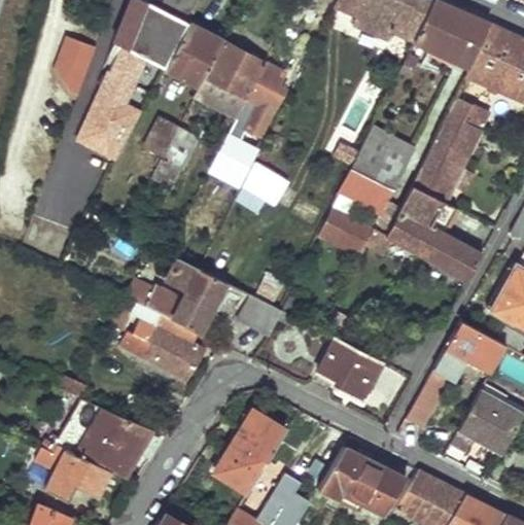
[(145,57),(167,67),(188,22),(163,8),(144,0),(133,0),(114,40),(124,44),(78,138),(100,149),(145,57)]
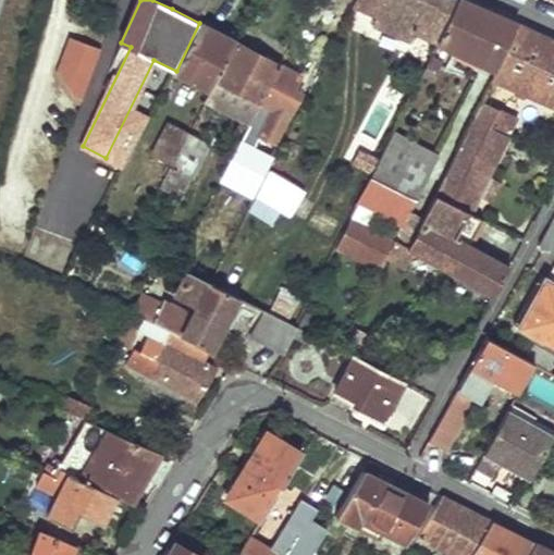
[(176,0),(172,9),(199,23),(200,23),(211,0),(176,0)]
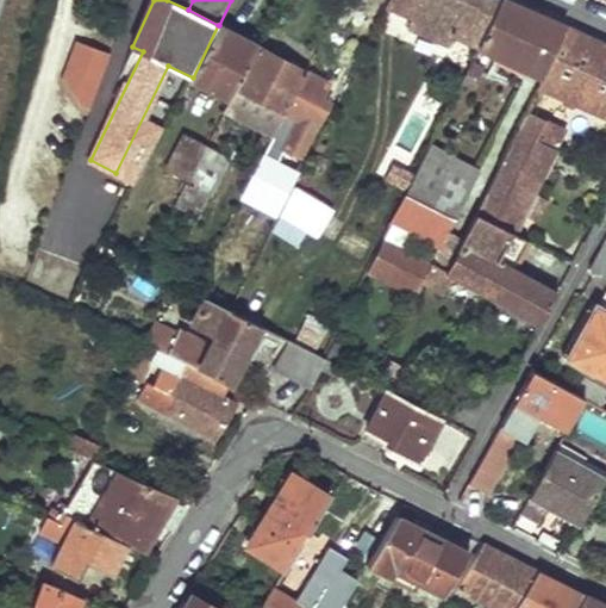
[(389,0),(388,5),(406,12),(411,0),(389,0)]
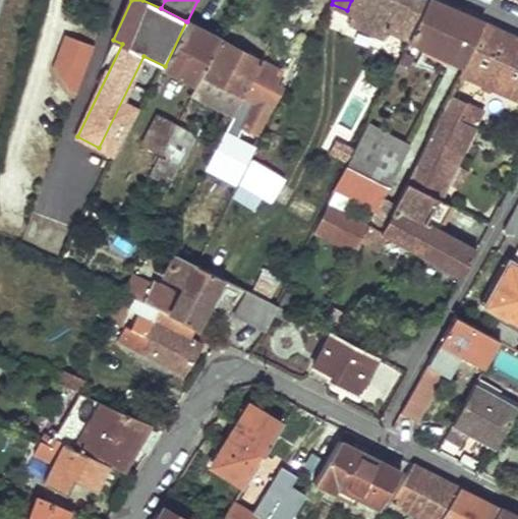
[(361,0),(394,15),(389,29),(410,40),(429,0),(361,0)]
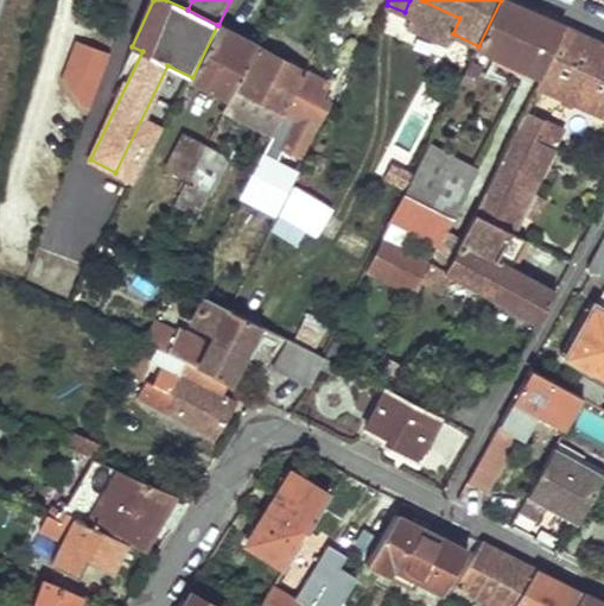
[(502,0),(501,0),(478,46),(528,73),(553,23),(521,8),(502,0)]
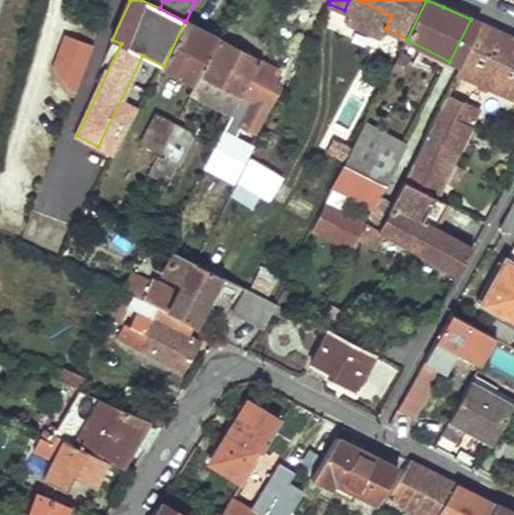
[(471,19),(449,62),(459,67),(482,24),(471,19)]
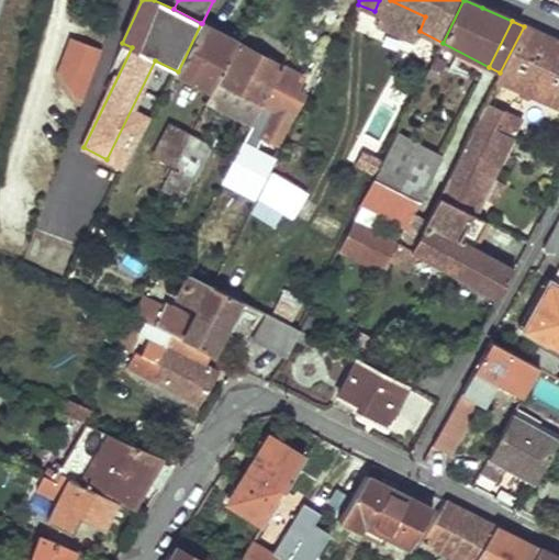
[(217,81),(237,43),(202,23),(201,23),(178,71),(212,91),(217,81)]
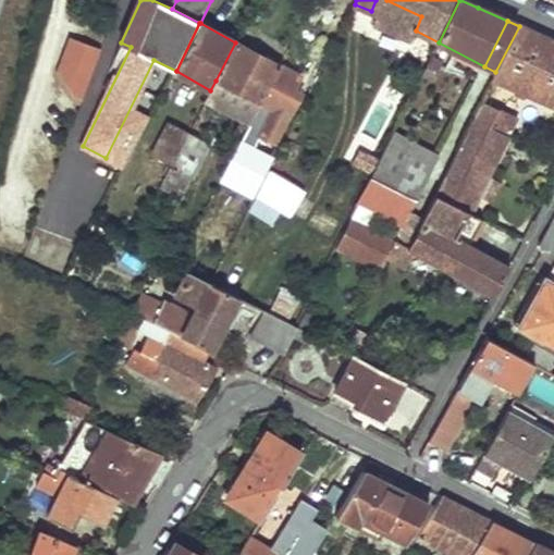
[(495,72),(492,78),(553,103),(553,41),(551,40),(519,26),(495,72)]
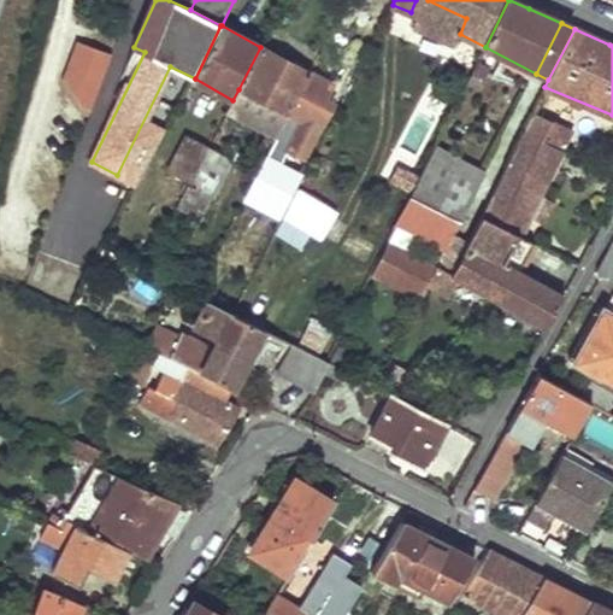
[(58,95),(93,107),(113,52),(77,39),(58,95)]
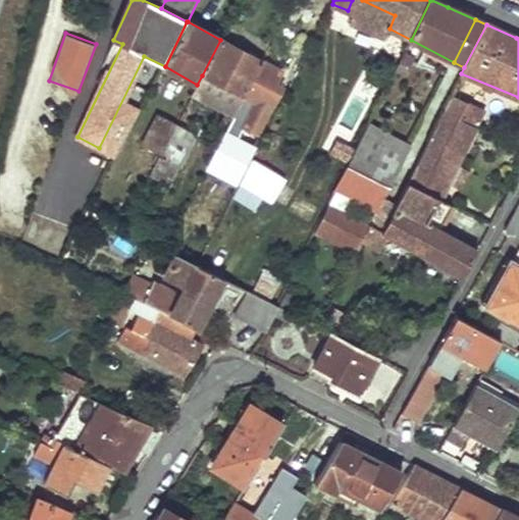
[(202,75),(244,97),(262,61),(220,40),(202,75)]
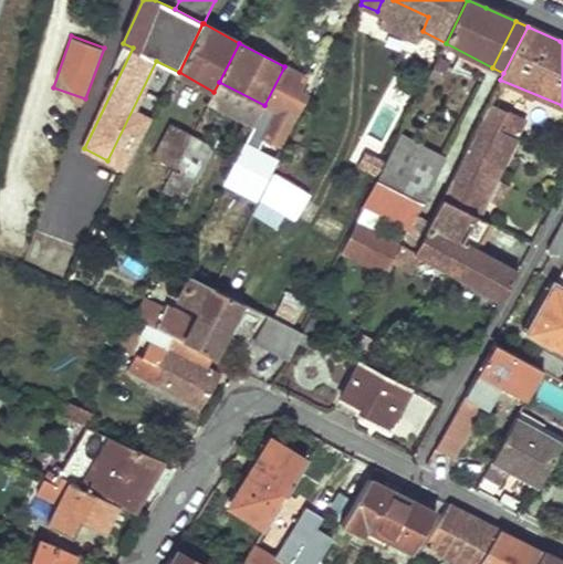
[(439,58),(425,84),(438,91),(452,63),(439,58)]
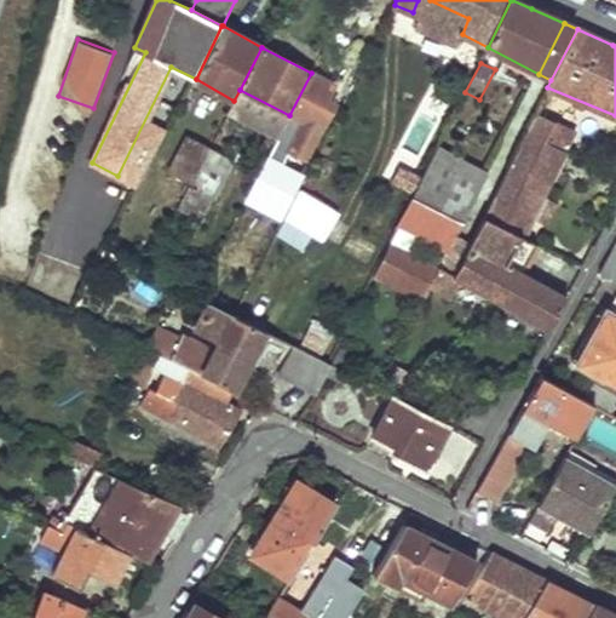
[(288,150),(306,160),(330,112),(323,108),(334,85),(311,73),(289,115),(304,122),(288,150)]
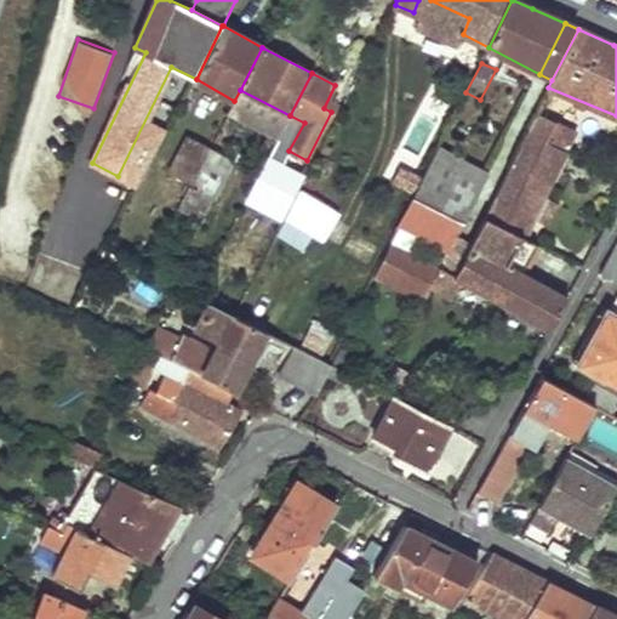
[(542,102),(527,129),(567,149),(581,123),(542,102)]
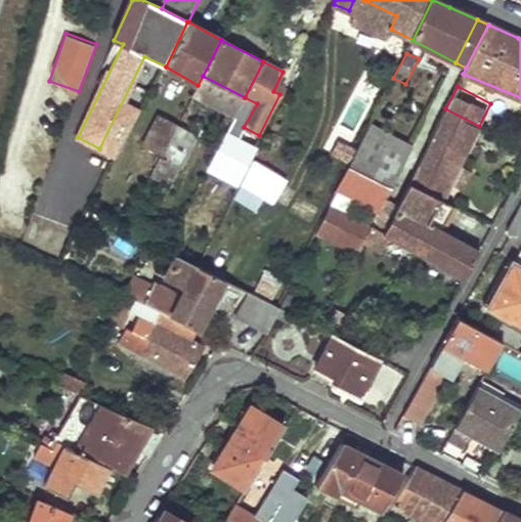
[(445,109),(426,146),(447,158),(439,173),(451,180),(479,126),(445,109)]
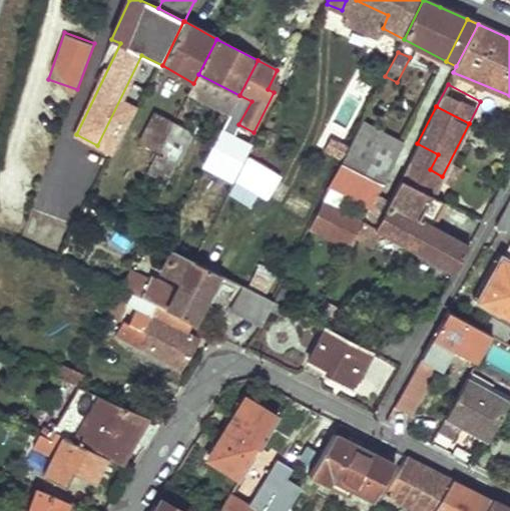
[(153,114),(138,142),(157,152),(172,124),(153,114)]
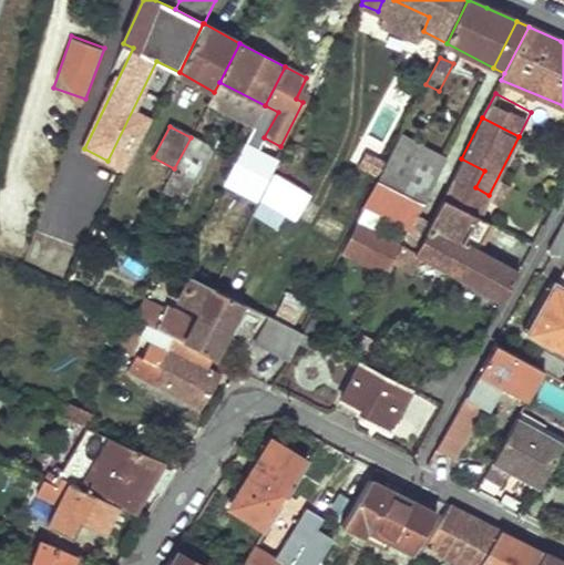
[(293,139),(301,143),(306,134),(297,130),(293,139)]
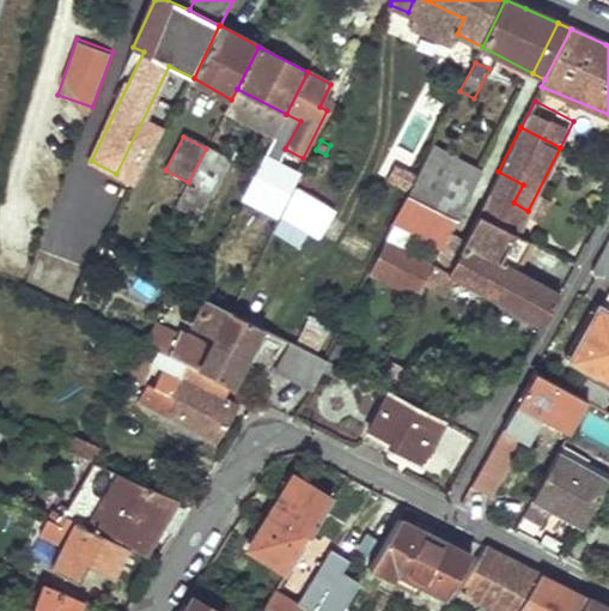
[(203,173),(217,182),(230,162),(217,153),(203,173)]
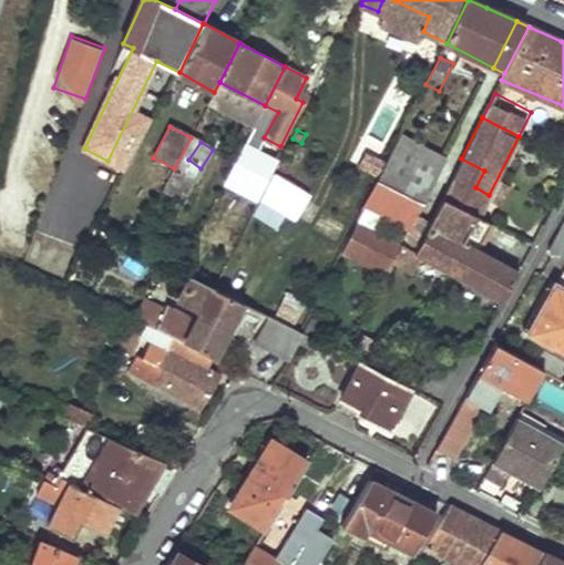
[(377,181),(423,204),(441,170),(395,145),(377,181)]
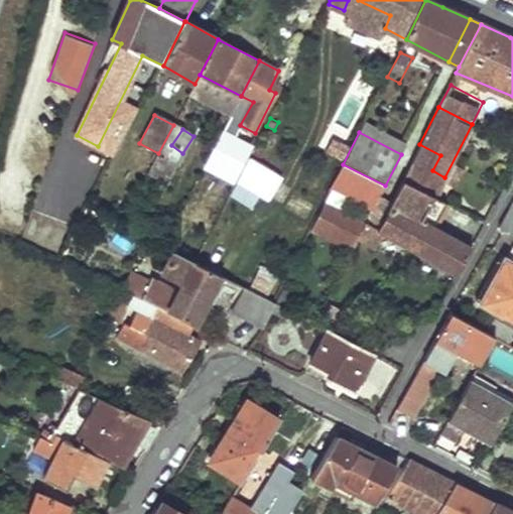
[(213,163),(237,175),(250,151),(225,138),(213,163)]
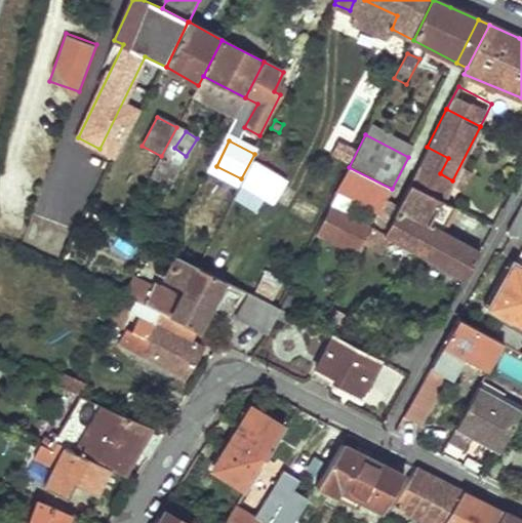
[(427,147),(407,185),(442,200),(452,180),(440,173),(448,158),(427,147)]
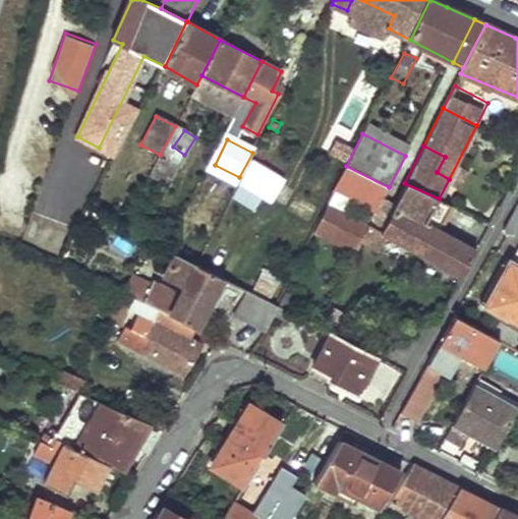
[(260,214),(283,177),(254,159),(231,195),(260,214)]
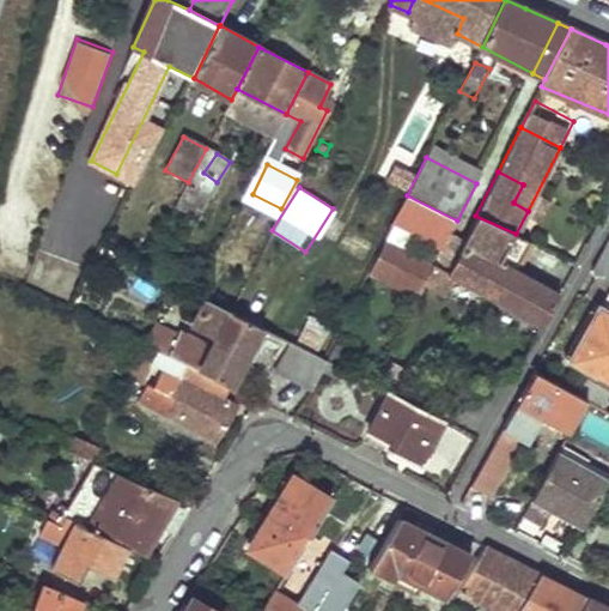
[(407,195),(369,273),(416,297),(431,270),(393,249),(403,229),(443,249),(444,247),(457,221),(407,195)]
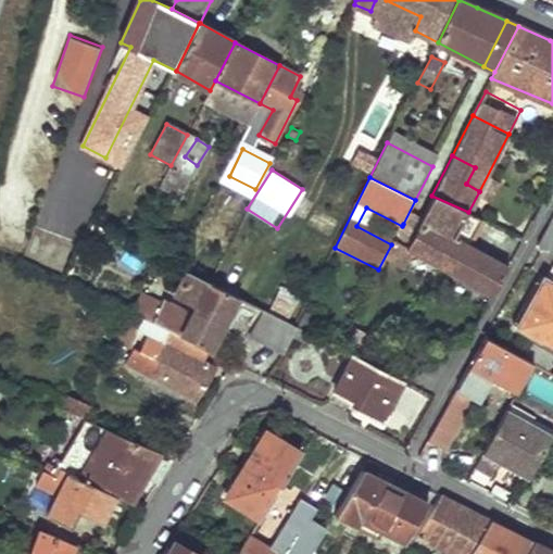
[(431,196),(418,221),(459,241),(465,244),(479,217),(468,212),(431,196)]
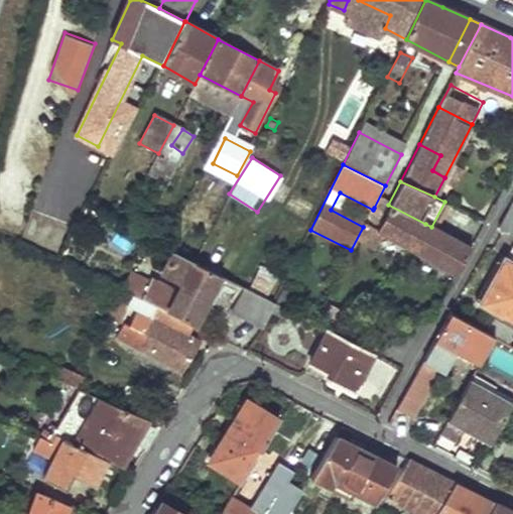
[(512,204),(497,230),(512,238),(512,204)]
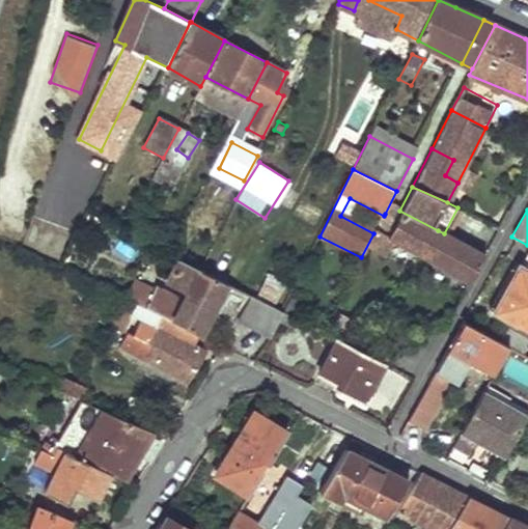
[(376,232),(367,250),(383,257),(391,242),(423,258),(438,230),(399,211),(395,219),(387,237),(376,232)]
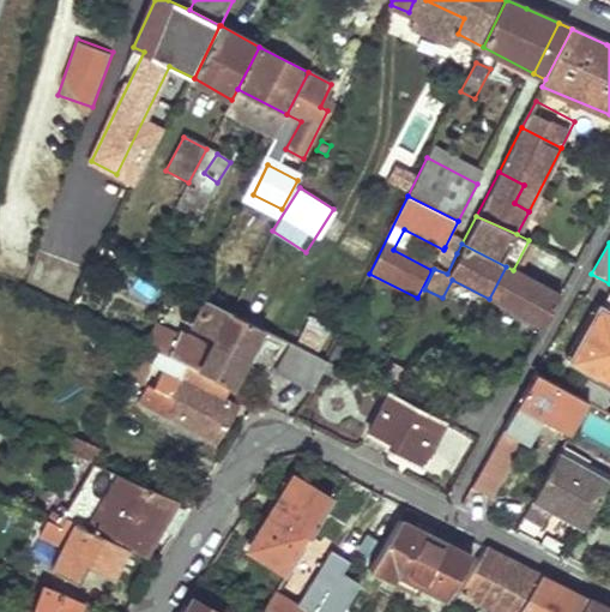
[(444,250),(434,269),(447,274),(457,253),(445,247),(444,250)]
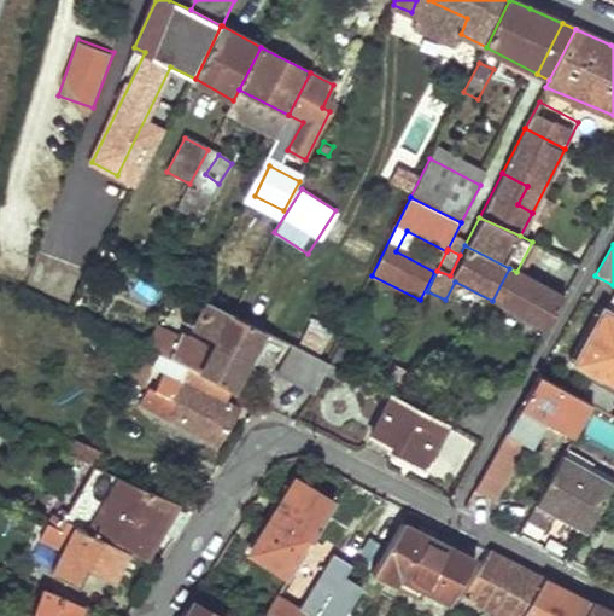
[(509,268),(492,301),(545,329),(563,296),(516,272),(509,268)]
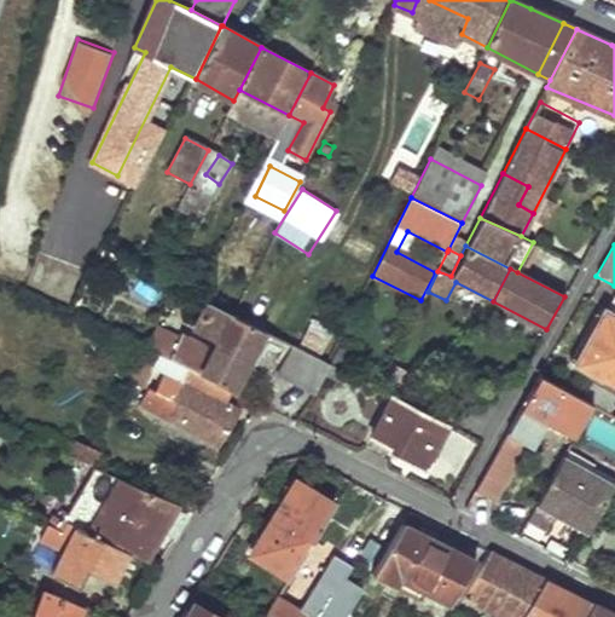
[(156,329),(146,350),(151,353),(235,392),(266,333),(208,304),(195,328),(220,341),(214,353),(181,336),(179,341),(156,329)]
